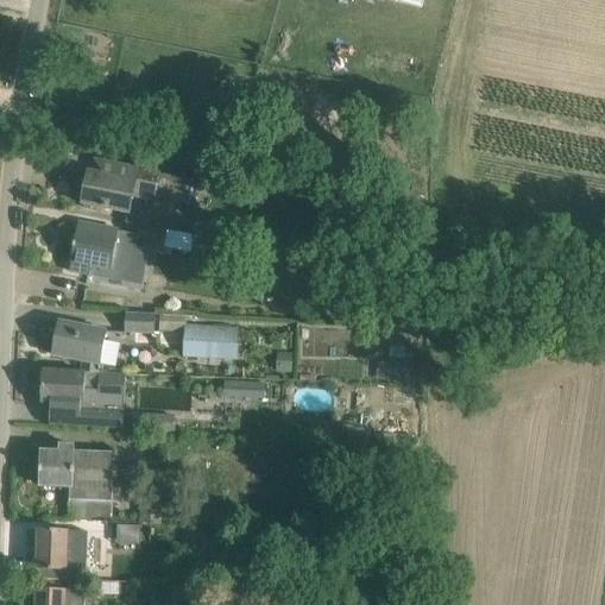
[(86,169),(80,201),(126,210),(130,195),(149,199),(156,169),(127,164),(125,177),(86,169)]
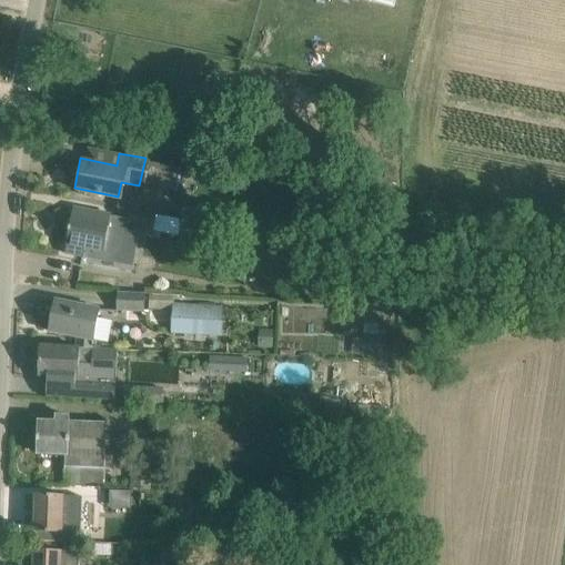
[(124,219),(150,224),(153,209),(128,203),(124,219)]
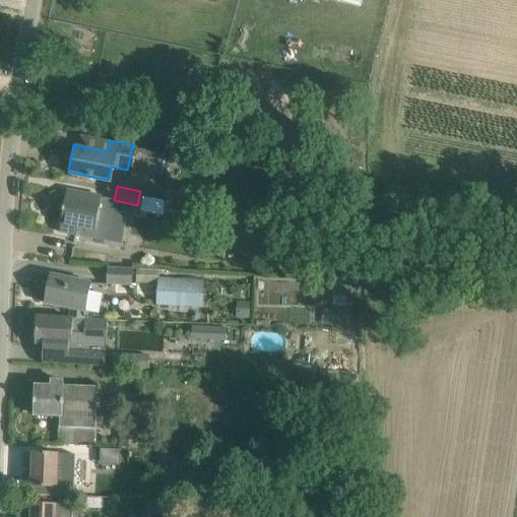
[(64,193),(57,230),(74,233),(75,222),(94,225),(100,194),(75,190),(74,195),(64,193)]
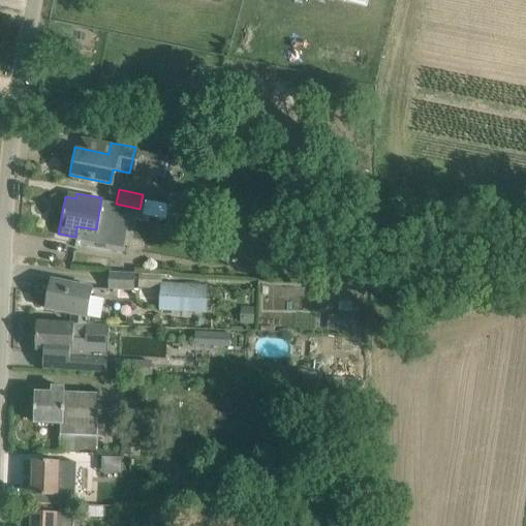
[(341,205),(351,206),(352,193),(342,193),(341,205)]
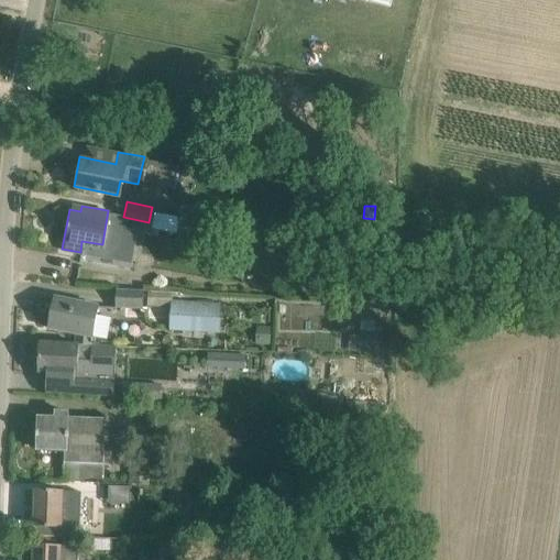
[(112,305),(140,306),(141,288),(113,287),(112,305)]
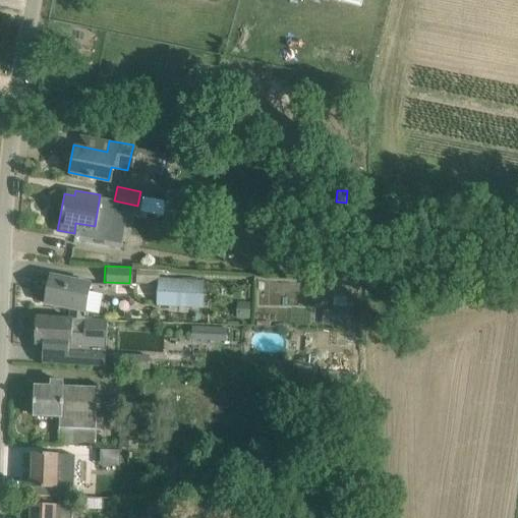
[(156,281),(156,277),(157,268),(133,268),(133,281),(154,281),(156,281)]
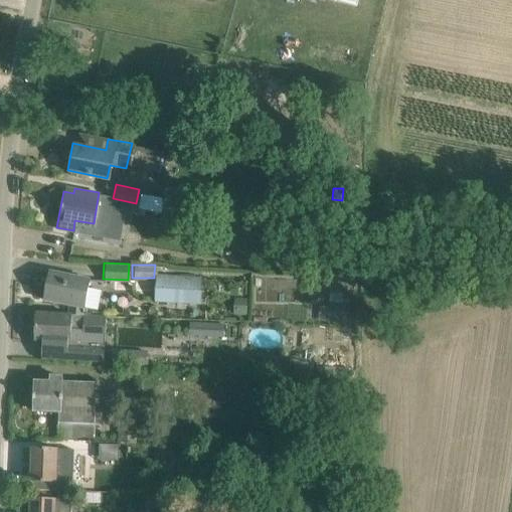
[(67,303),(65,312),(81,313),(81,307),(84,307),(90,279),(48,271),(42,298),(67,303)]
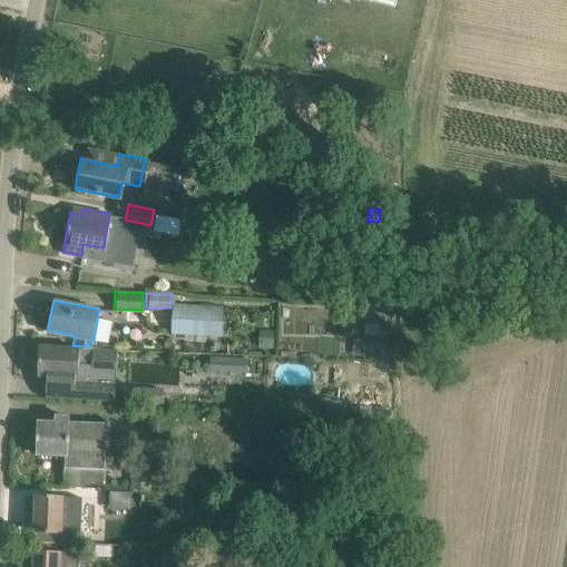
[(359,302),(359,311),(381,311),(381,302),(359,302)]
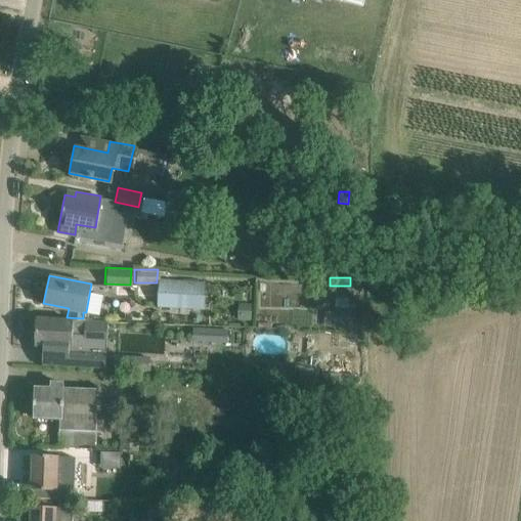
[(154,303),(188,304),(189,279),(157,278),(157,283),(155,283),(154,303)]
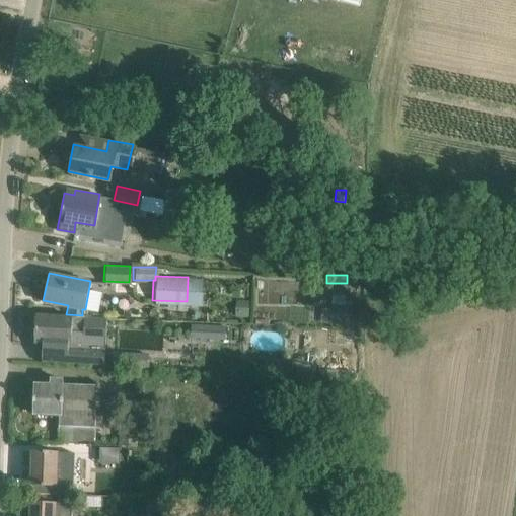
[(330,286),(329,301),(342,301),(343,286),(330,286)]
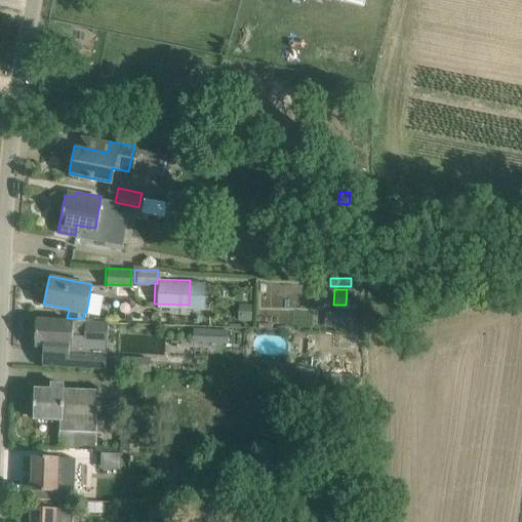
[(249,319),(249,303),(237,303),(237,319),(249,319)]
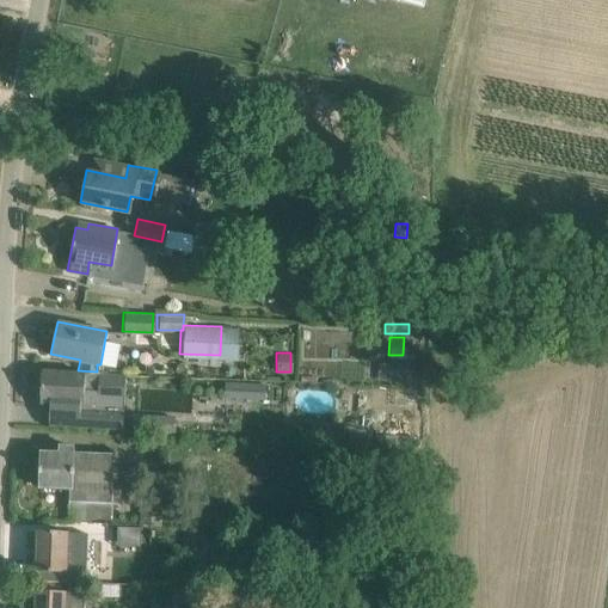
[(97,372),(78,370),(40,368),(40,403),(79,404),(78,424),(120,427),(122,373),(97,372)]
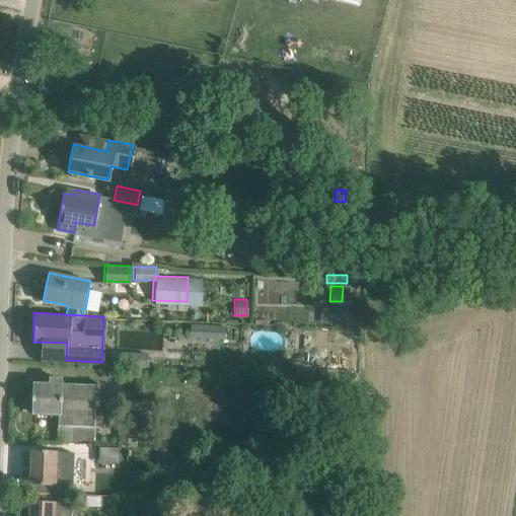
[(223,325),(189,324),(189,337),(223,338),(223,325)]
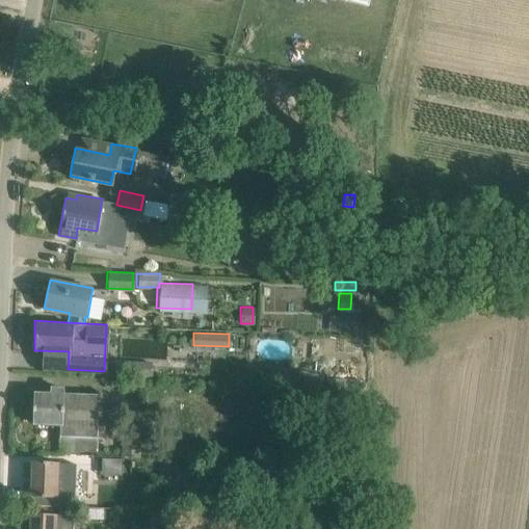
[(292,380),(315,382),(316,369),(293,368),(292,380)]
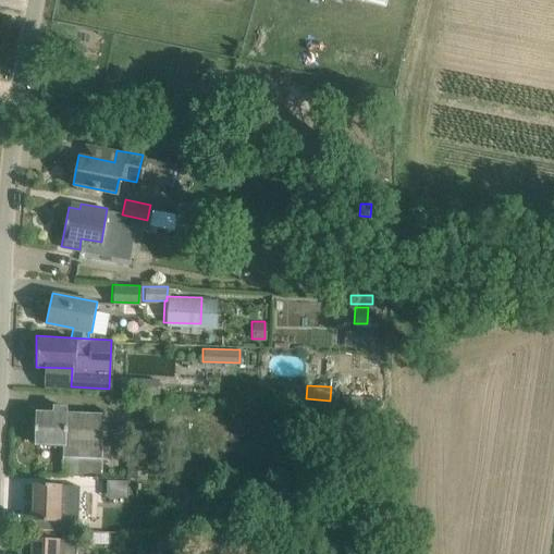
[(52,411),(36,411),(35,425),(34,425),(34,429),(35,429),(35,442),(63,443),(63,454),(61,454),(61,463),(61,475),(99,477),(101,413),(64,411),(64,406),(53,405),(52,411)]
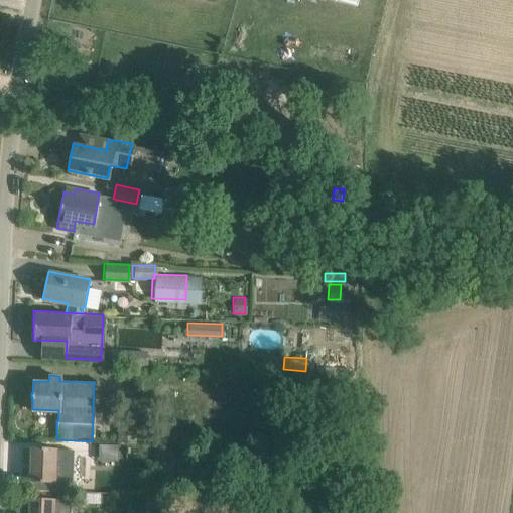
[(71,449),(30,446),(29,481),(70,482),(71,449)]
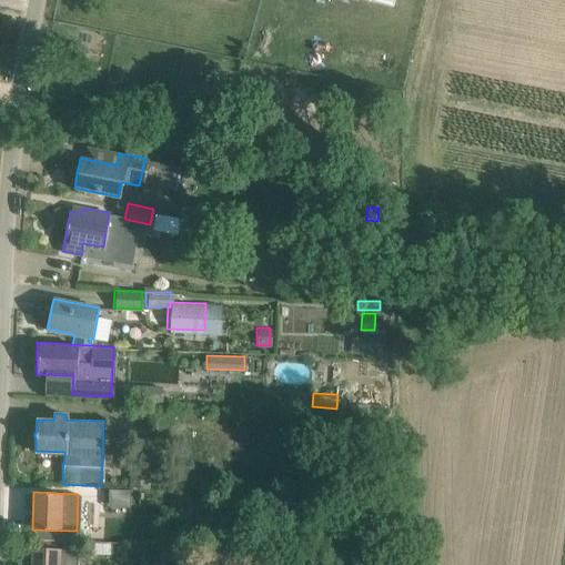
[(90,521),(91,545),(103,544),(102,537),(118,537),(118,520),(90,521)]
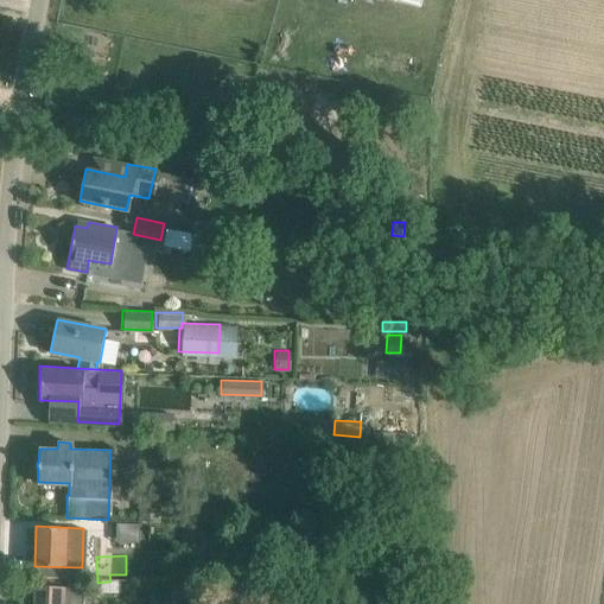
[(81,603),(82,587),(35,585),(32,603),(81,603)]
